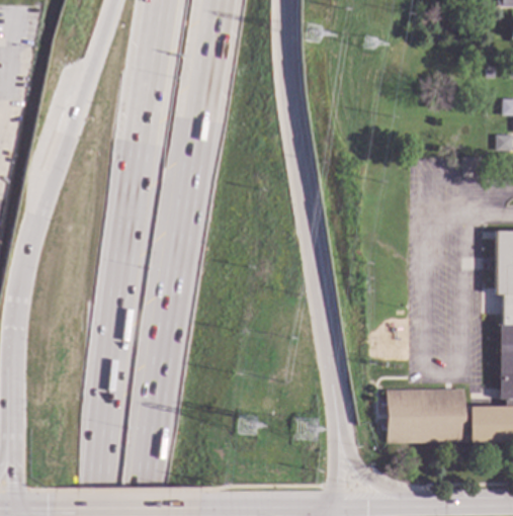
[(496,77),(488,77),(487,67),(496,67),(496,77)]
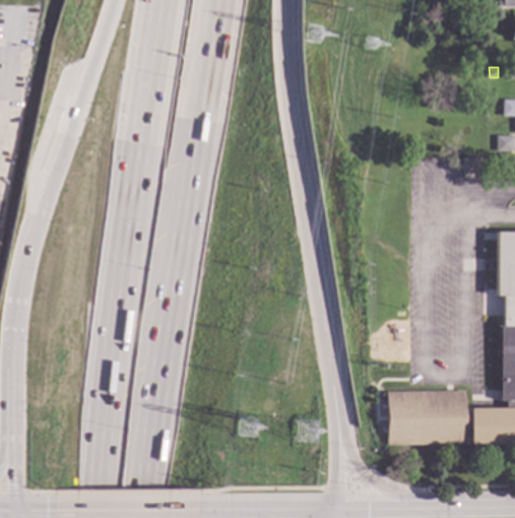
[(514,115),(505,115),(505,99),(514,99),(514,115)]
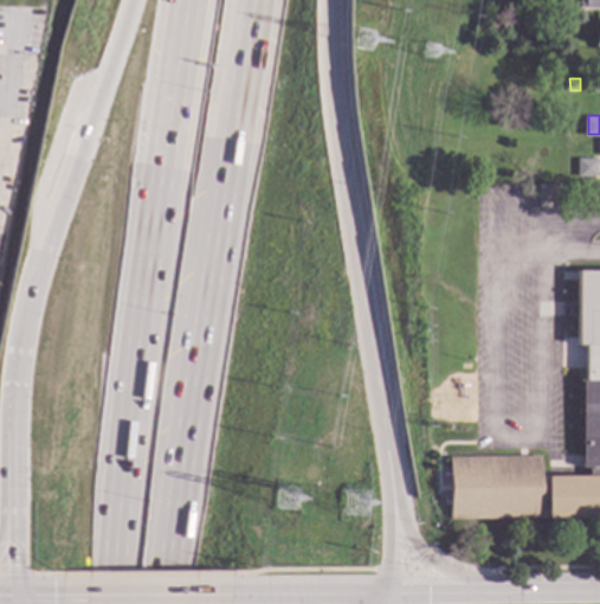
[(599,175),(581,175),(581,156),(599,156),(599,175)]
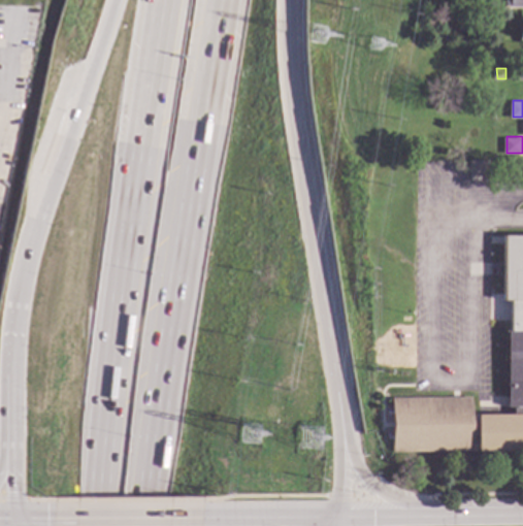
[(492,174),(472,175),(472,159),(492,159),(492,174)]
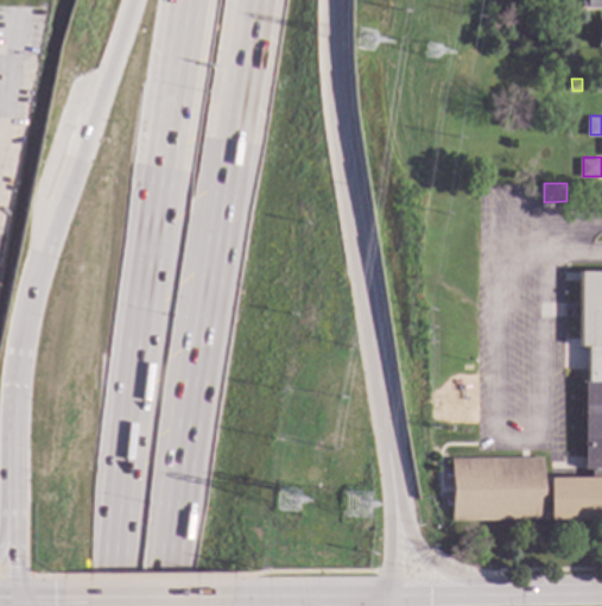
[(601,518),(454,519),(454,458),(546,456),(546,500),(553,500),(553,477),(595,477),(595,468),(588,468),(588,379),(591,379),(591,345),(583,345),(583,270),(601,269),(601,518)]
